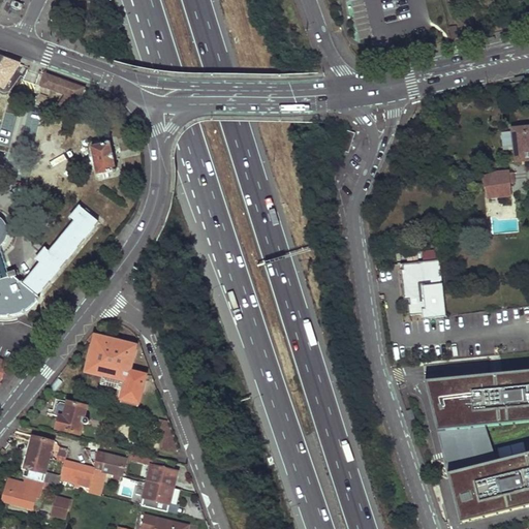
[(446,27),(448,40),(459,38),(456,26),(446,27)]
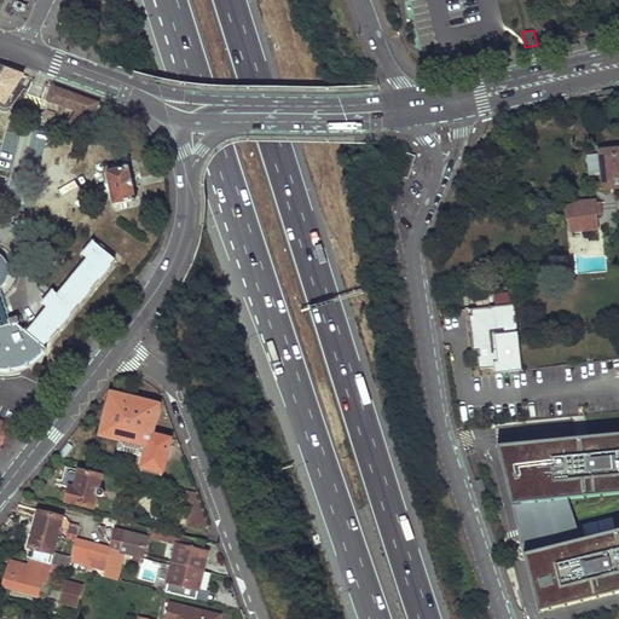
[(5,68),(0,75),(0,102),(5,105),(24,75),(5,68)]
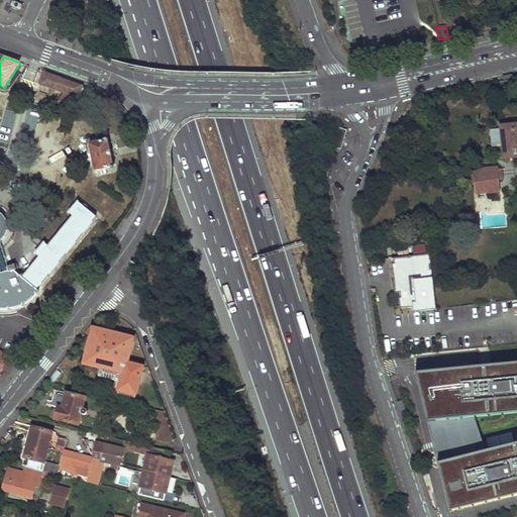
[(43,72),(39,85),(64,93),(57,104),(68,111),(84,86),(43,72)]
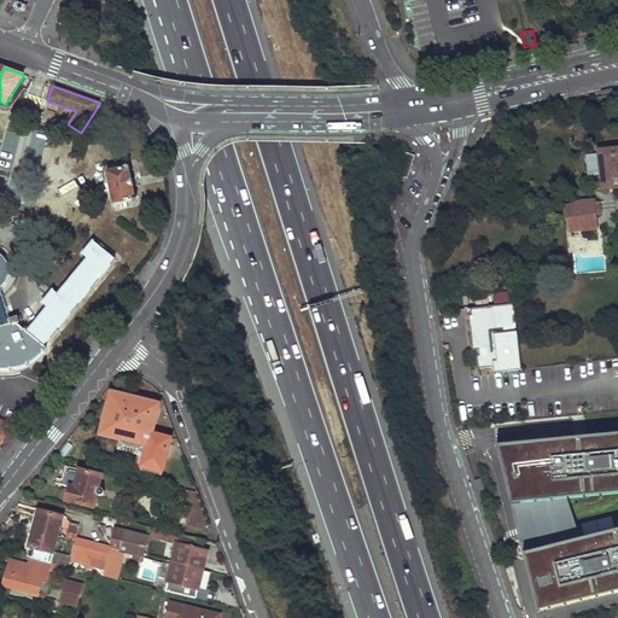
[(617,149),(596,151),(600,188),(617,186),(617,149)]
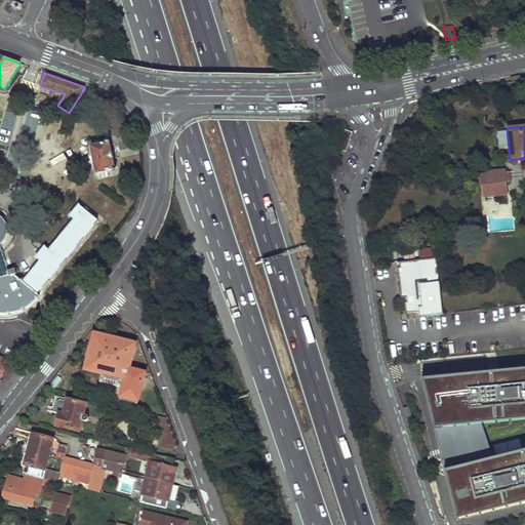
[(344,130),(337,149),(346,152),(352,133),(344,130)]
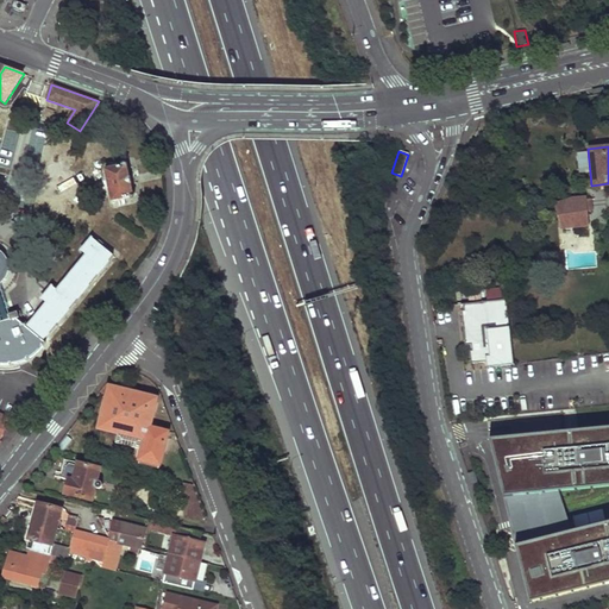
[(105,170),(112,202),(133,198),(131,186),(131,184),(130,177),(129,177),(126,165),(105,170)]
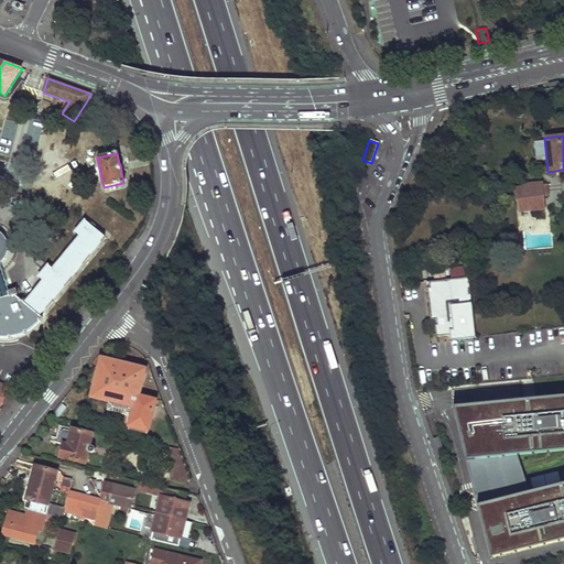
[(527,184),(510,190),(517,213),(543,210),(542,196),(546,195),(546,183),(527,184)]
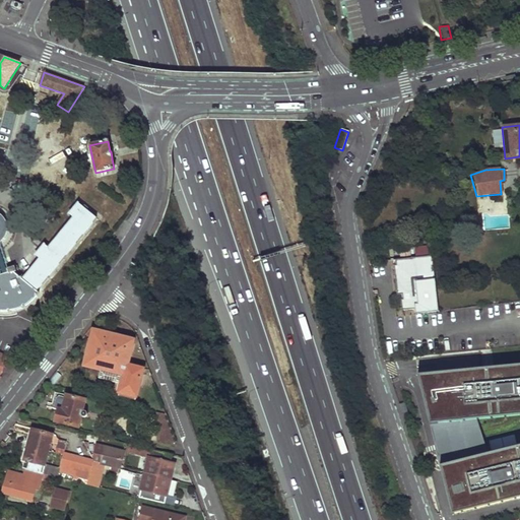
[(4,238),(5,235),(6,233),(7,231),(7,228),(7,225),(6,222),(5,220),(4,218),(2,216),(0,215),(0,214),(0,266),(3,276),(0,276),(0,312),(1,312),(3,312),(7,312),(9,312),(12,312),(15,311),(18,310),(20,309),(22,308),(25,307),(27,306),(29,304),(30,303),(33,302),(34,300),(36,298),(38,296),(40,294),(35,288),(40,282),(42,284),(49,276),(47,274),(57,262),(59,264),(66,256),(63,254),(74,242),(76,243),(83,235),(80,233),(90,220),(93,222),(96,218),(78,203),(69,214),(74,217),(49,248),(45,244),(36,255),(40,259),(22,279),(14,272),(16,271),(14,266),(13,267),(11,262),(7,263),(8,268),(7,269),(0,247),(0,242),(1,241),(3,240),(4,238)]
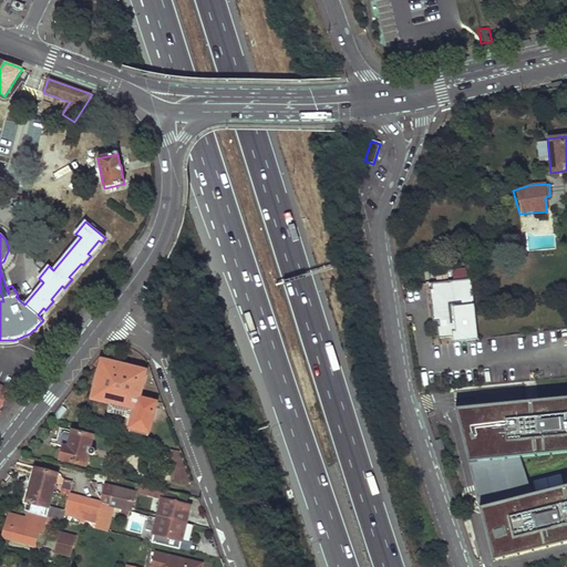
[(468,277),(429,282),(429,288),(426,288),(431,322),(436,321),(436,327),(435,327),(436,339),(450,337),(451,342),(476,339),(468,277)]
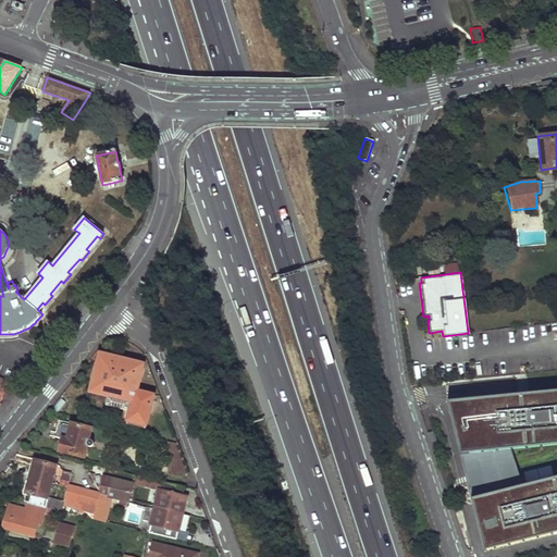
[(131,395),(132,390),(137,392),(138,390),(141,375),(136,374),(138,363),(106,355),(102,366),(97,364),(93,382),(126,390),(125,394),(131,395)]
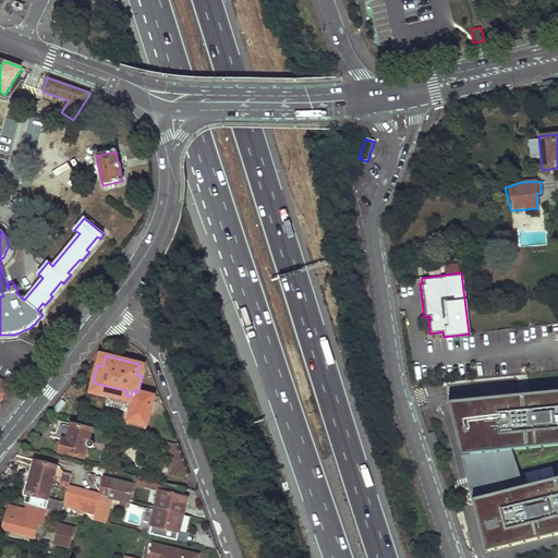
[(0,402),(9,385),(0,379),(0,402)]
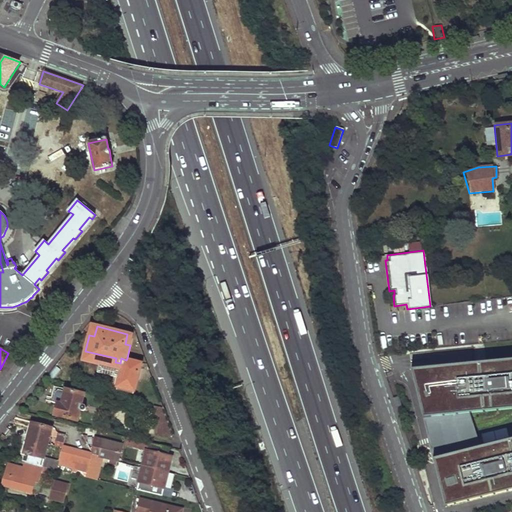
[(120,374),(138,378),(142,362),(127,358),(126,360),(121,358),(120,363),(115,362),(116,358),(85,351),(83,360),(121,370),(120,374)]
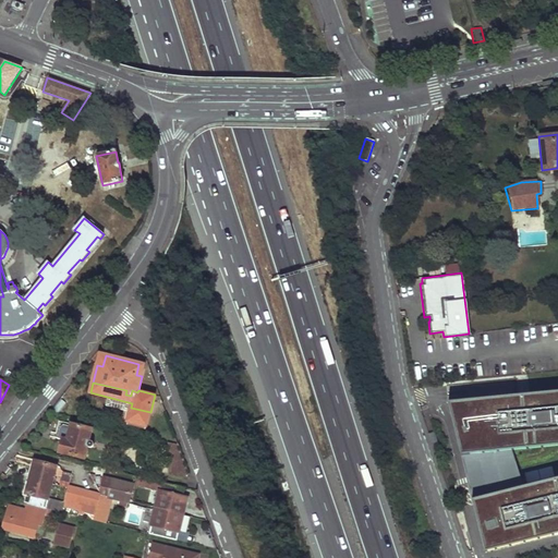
[(557,392),(451,403),(465,452),(557,444),(557,392)]
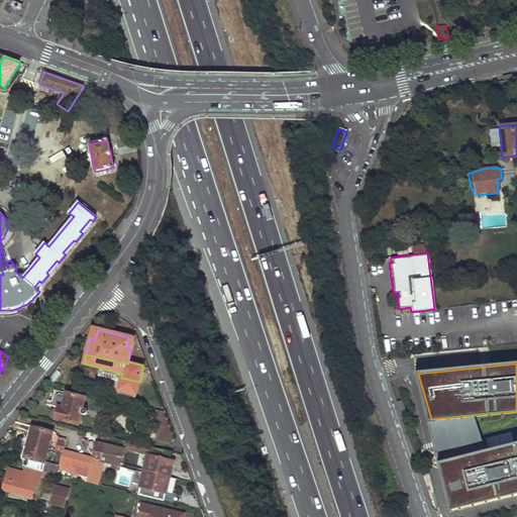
[(135,396),(139,382),(121,378),(118,391),(135,396)]
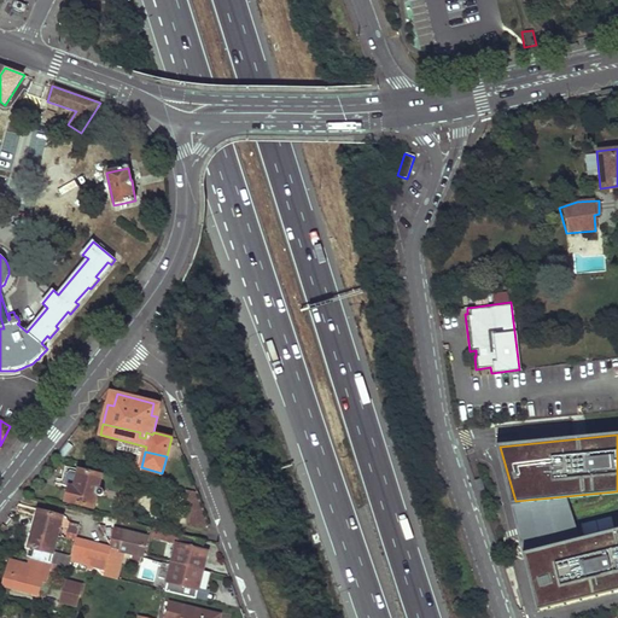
[(93,508),(97,495),(99,496),(100,496),(101,495),(103,495),(104,494),(104,493),(104,491),(103,490),(101,490),(101,489),(98,489),(101,476),(65,466),(60,484),(69,487),(65,501),(93,508)]
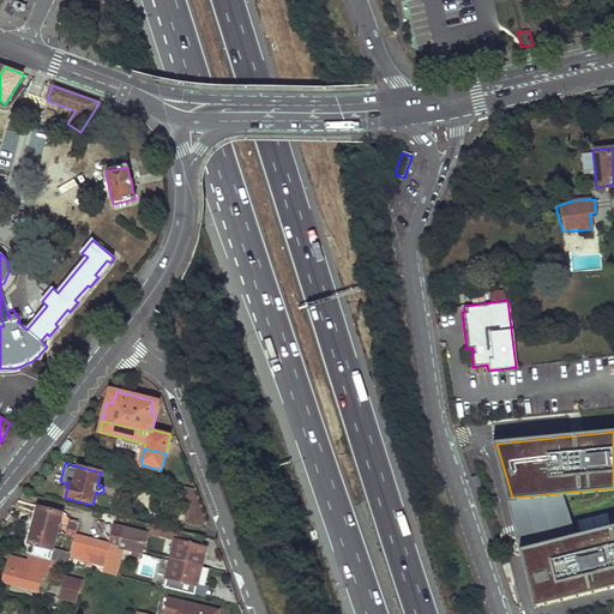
[(199,500),(196,491),(185,487),(186,497),(199,500)]
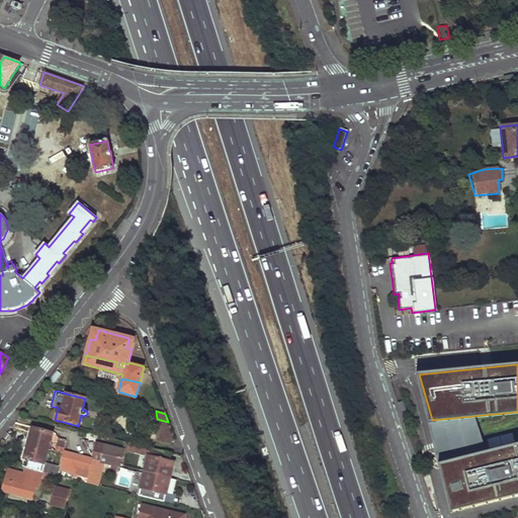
[(168,422),(157,419),(160,440),(170,443),(175,441),(172,433),(168,422)]
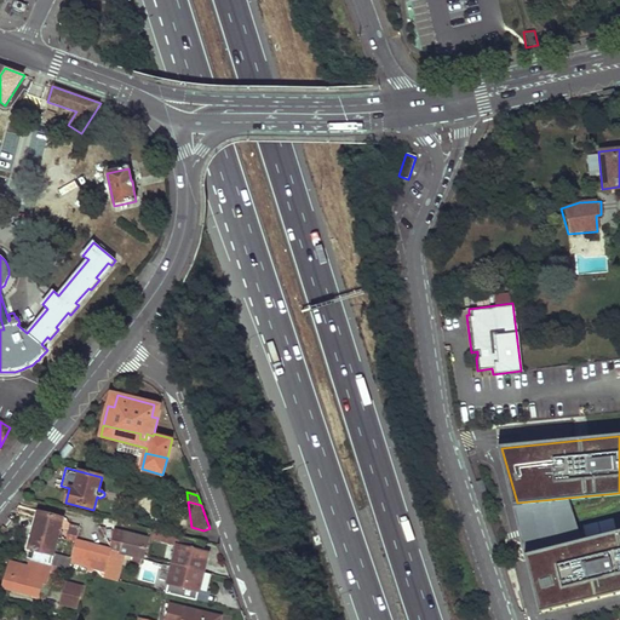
[(69,569),(70,562),(72,560),(53,556),(63,518),(39,511),(26,558),(29,560),(57,566),(69,569)]
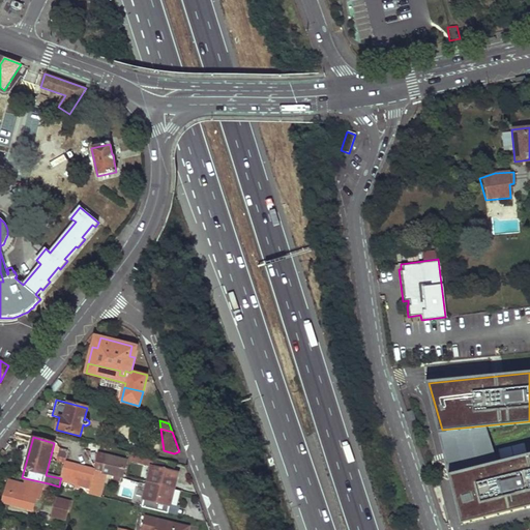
[(97,453),(94,468),(96,471),(101,472),(101,473),(122,478),(122,477),(126,461),(97,453)]
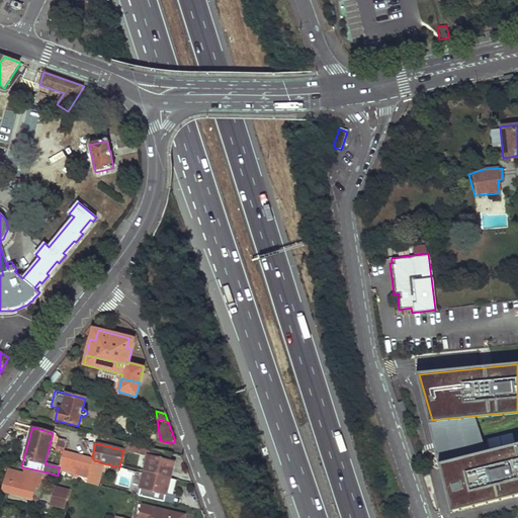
[(517,443),(438,462),(451,512),(517,495),(517,443)]
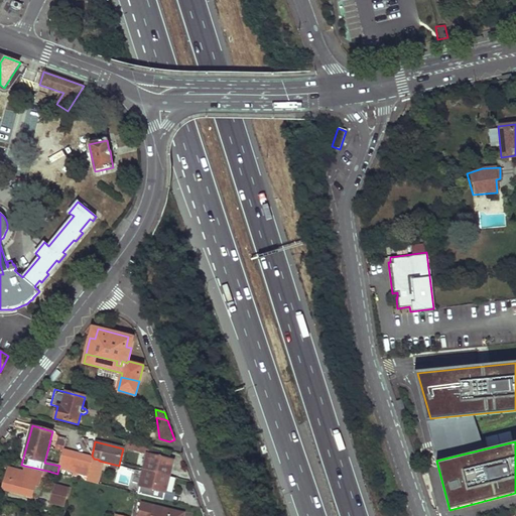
[(149,446),(144,471),(169,476),(173,460),(169,460),(170,453),(149,446)]
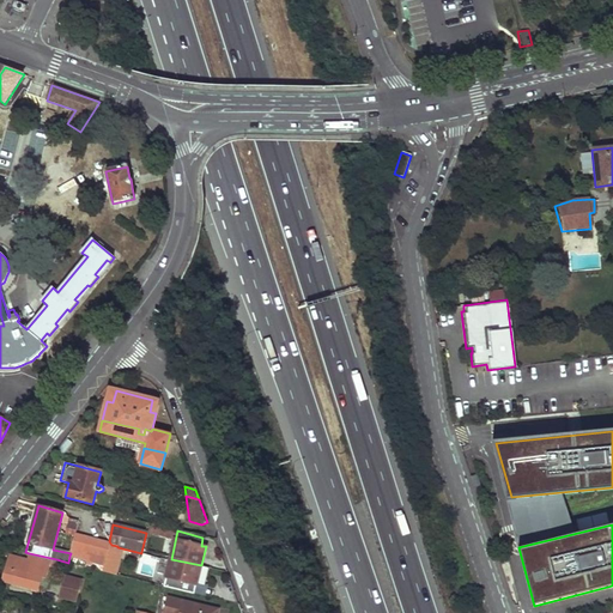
[(76,535),(71,553),(70,556),(86,560),(92,540),(76,535)]
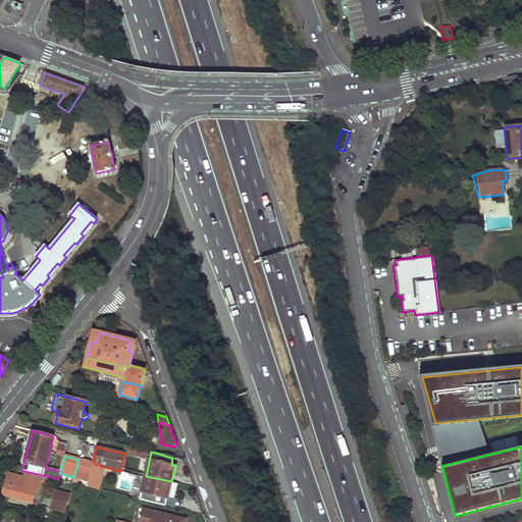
[(77,480),(79,478),(89,481),(94,464),(79,460),(73,477),(73,479),(77,480)]
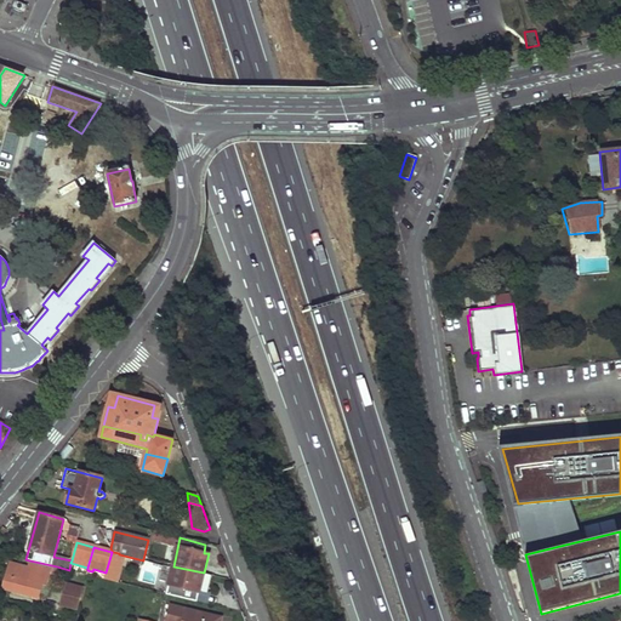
[(119,554),(119,553),(113,552),(112,552),(106,573),(104,579),(117,582),(121,562),(118,560),(119,554)]
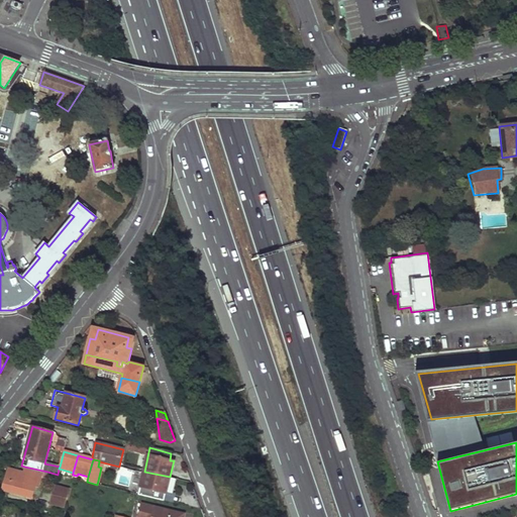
[(45,479),(47,472),(24,467),(23,473),(9,469),(2,490),(31,498),(34,487),(38,487),(40,478),(45,479)]
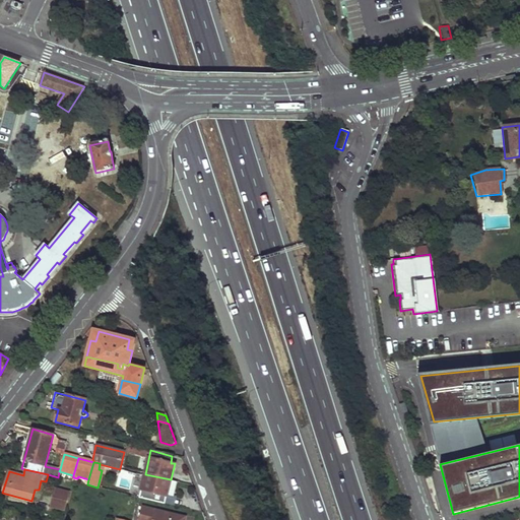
[(145,474),(141,490),(152,493),(151,496),(166,499),(167,495),(171,479),(145,474)]
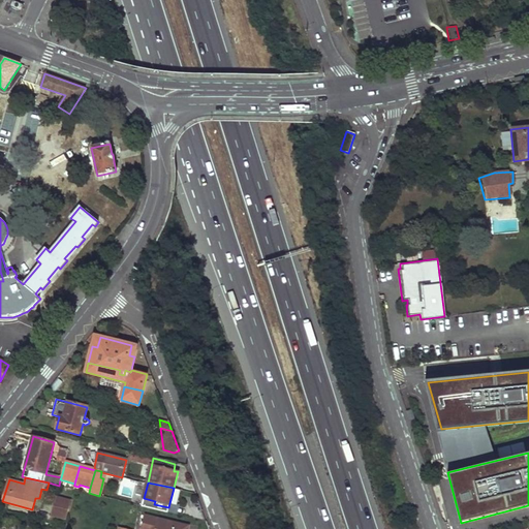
[(136,488),(133,504),(148,508),(149,504),(145,503),(146,502),(141,500),(144,485),(138,484),(137,488),(136,488)]
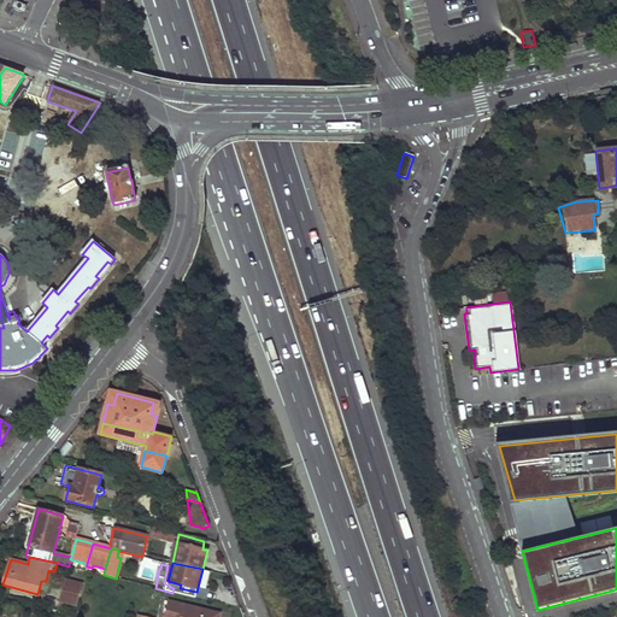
[(211,571),(203,569),(198,587),(206,588),(211,571)]
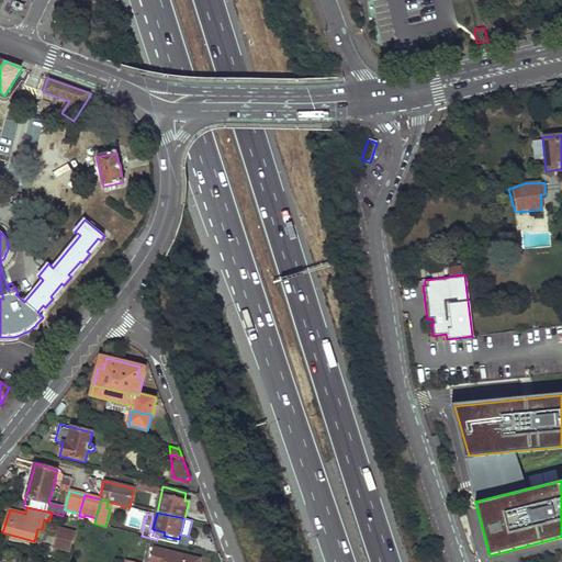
[(75,532),(59,528),(56,540),(72,544),(75,532)]
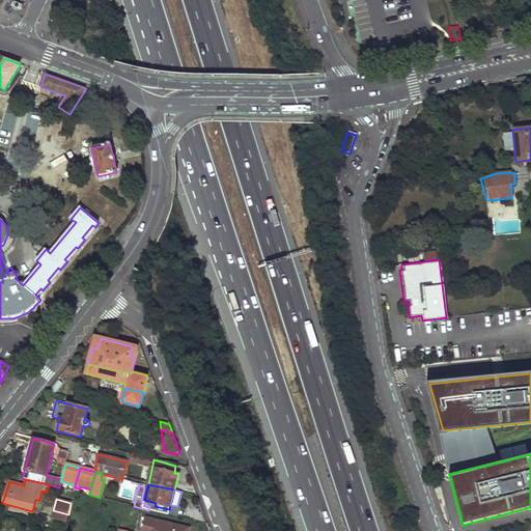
[(68,514),(53,510),(51,516),(66,521),(68,514)]
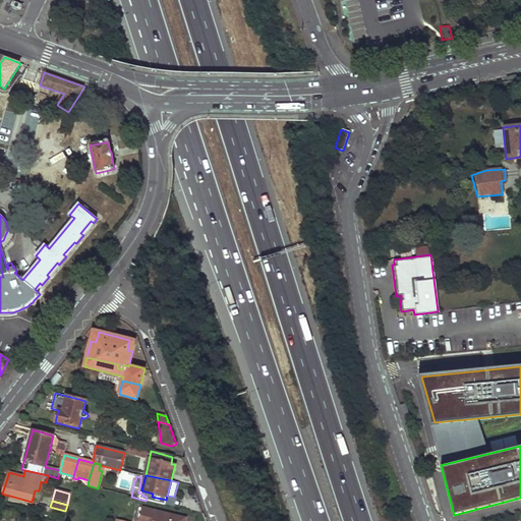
[(142,508),(138,520),(185,520),(186,518),(142,508)]
